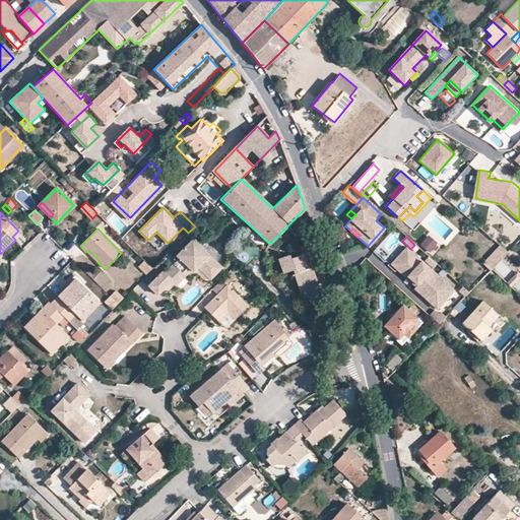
[(439,247),(429,238),(421,245),(429,251),(432,248),(435,251),(439,247)]
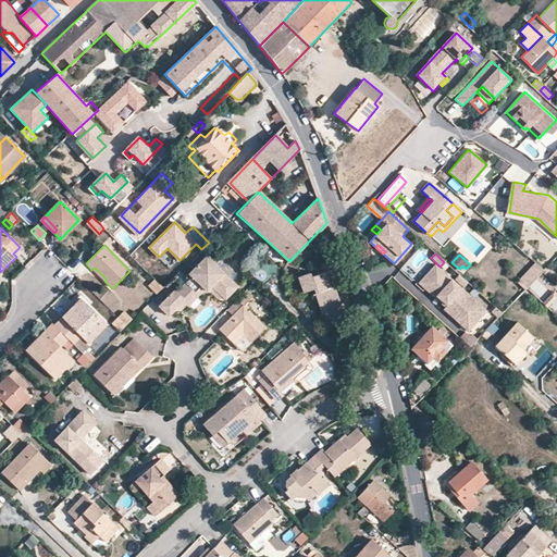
[(169,313),(175,308),(185,298),(187,299),(202,285),(212,285),(226,298),(237,286),(208,256),(194,269),(193,275),(177,292),(175,289),(160,305),(169,313)]
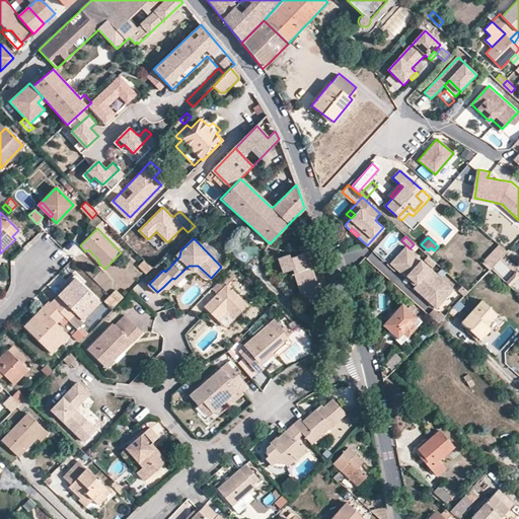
[(73,258),(82,249),(73,240),(64,248),(73,258)]
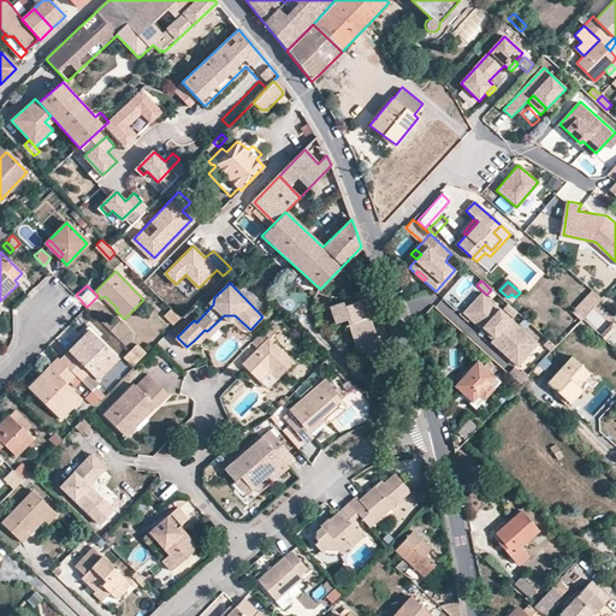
[(478,290),(460,311),(465,314),(483,295),(478,290)]
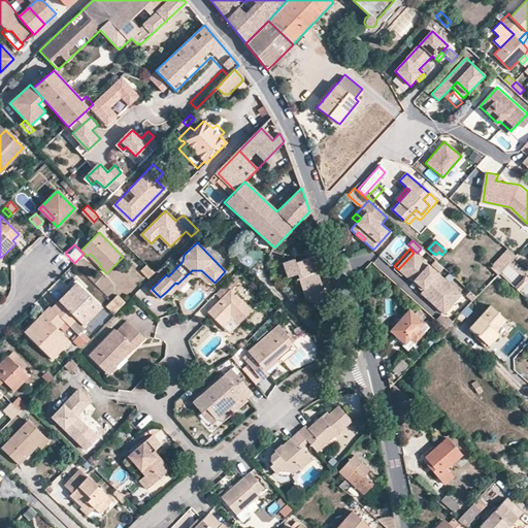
[(516,257),(508,250),(490,269),(497,276),(500,273),(516,257)]
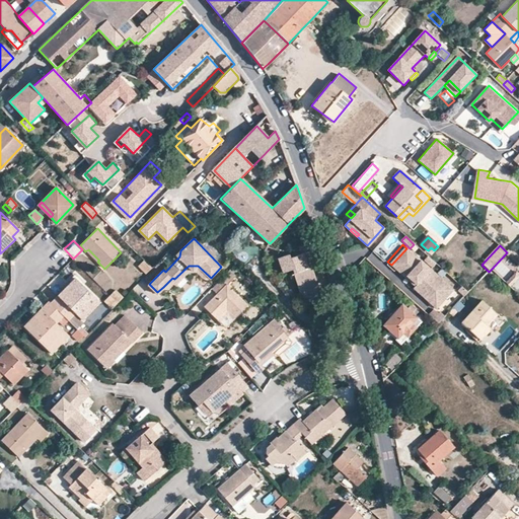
[(406,248),(391,265),(416,287),(417,286),(424,291),(420,295),(434,307),(442,299),(445,301),(454,291),(406,248)]
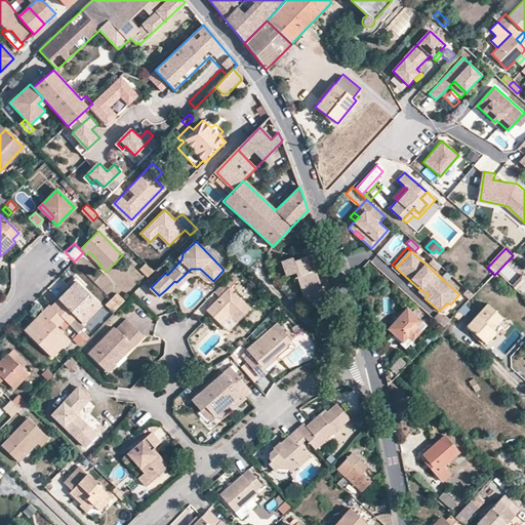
[(97,266),(98,265),(101,264),(89,252),(86,254),(97,266)]
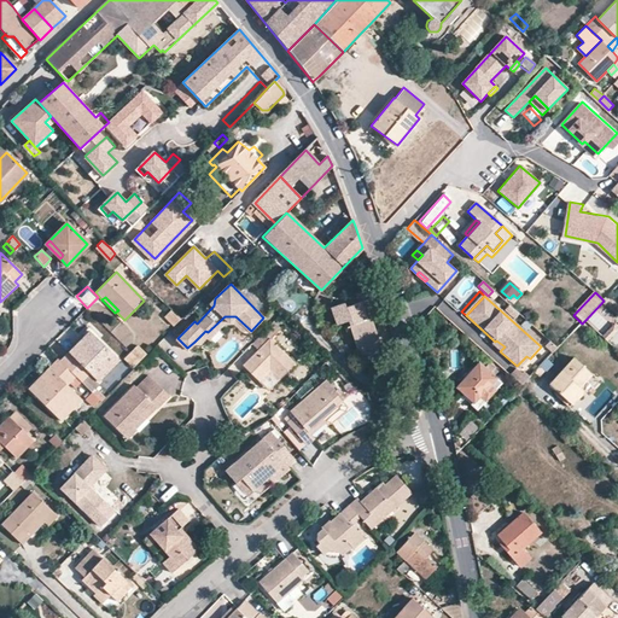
[(344,301),(331,305),(337,322),(348,319),(359,354),(380,347),(371,316),(366,318),(361,301),(345,305),(344,301)]
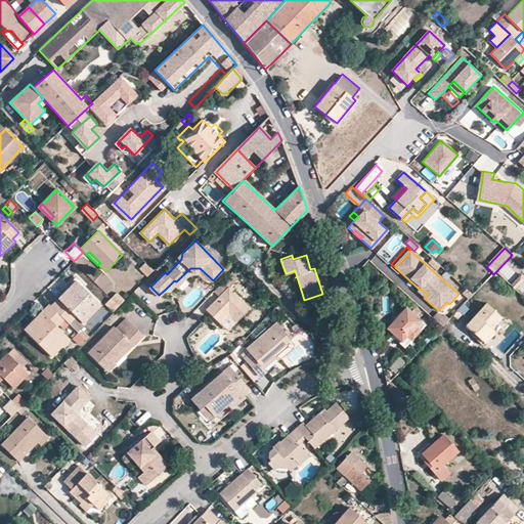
[(153,269),(146,264),(141,269),(146,275),(153,269)]
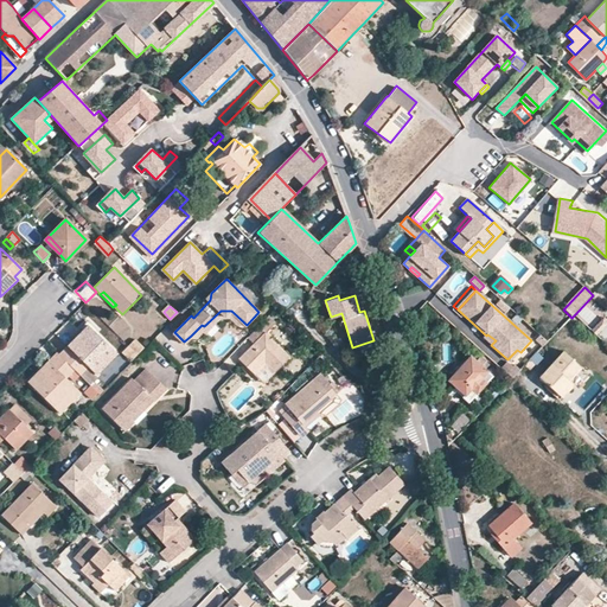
[(202,325),(191,336),(204,336),(225,314),(235,325),(247,325),(231,311),(221,311),(204,326),(202,325)]
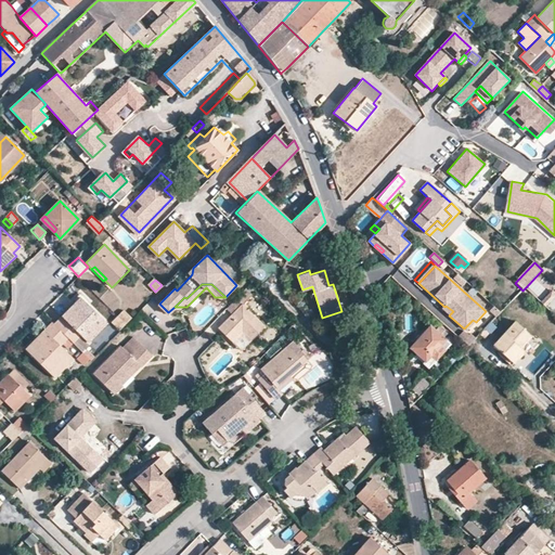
[(54,324),(73,343),(80,335),(88,343),(107,323),(80,297),(72,306),(76,310),(66,320),(62,317),(54,324)]
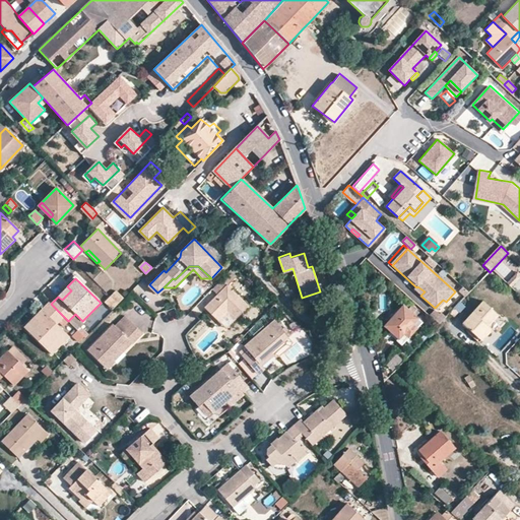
[(225,312),(234,319),(247,307),(226,285),(203,309),(216,321),(225,312)]
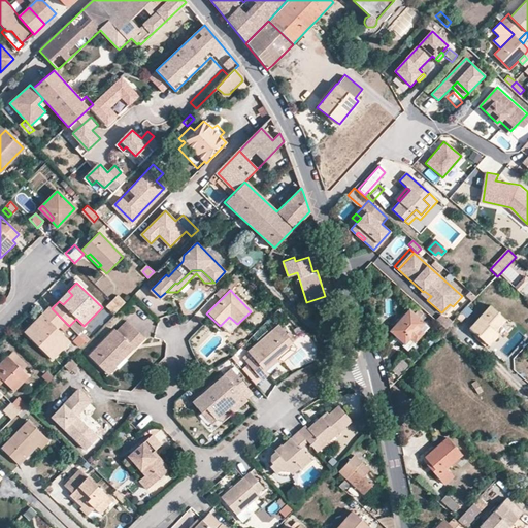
[(72,295),(68,291),(59,301),(63,304),(72,295)]
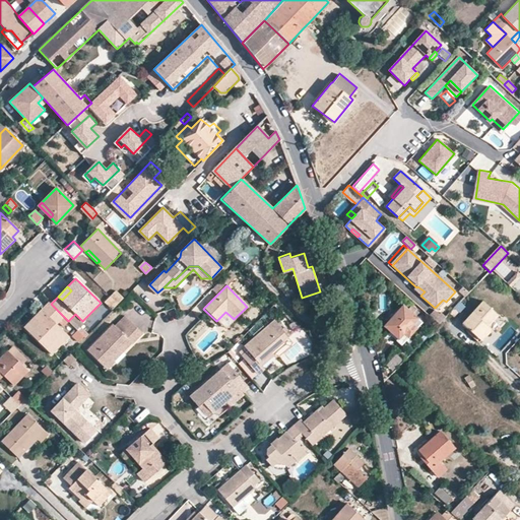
[(414,289),(420,296),(425,291),(417,286),(416,287),(414,289)]
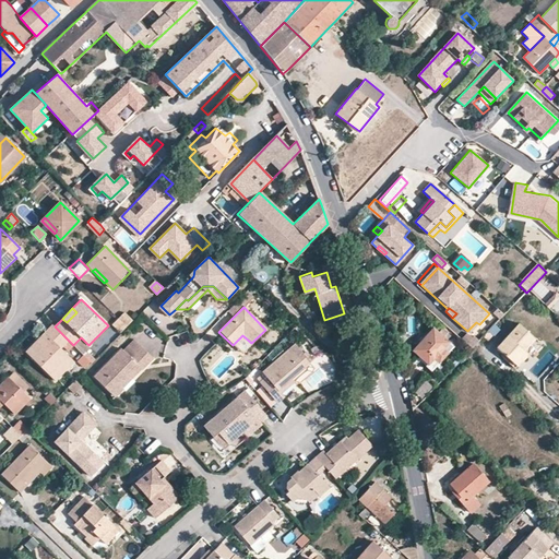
[(118,318),(126,325),(132,320),(123,312),(118,318)]
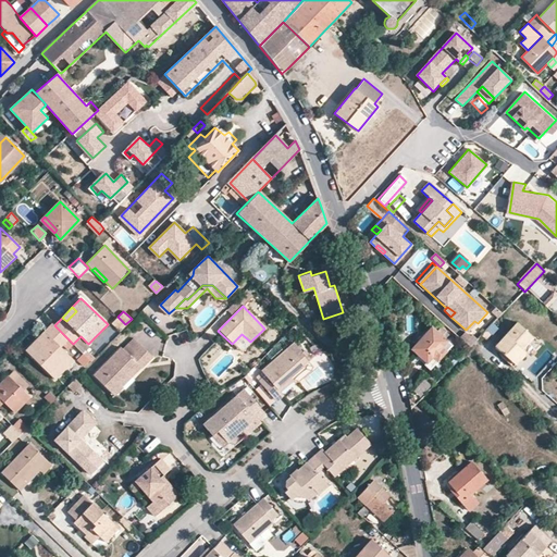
[(120,331),(125,324),(118,317),(111,323),(120,331)]
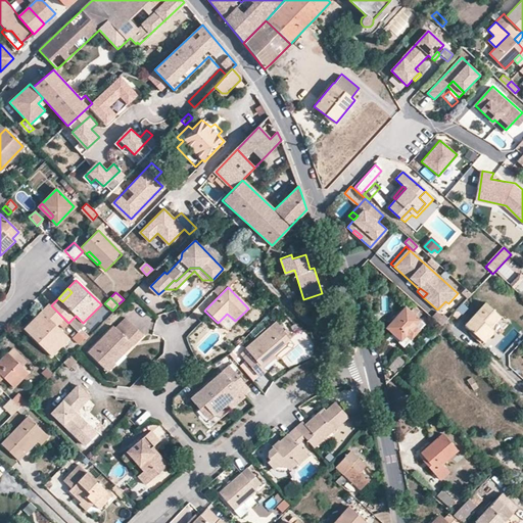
[(445,301),(437,310),(442,314),(450,305),(448,303),(445,301)]
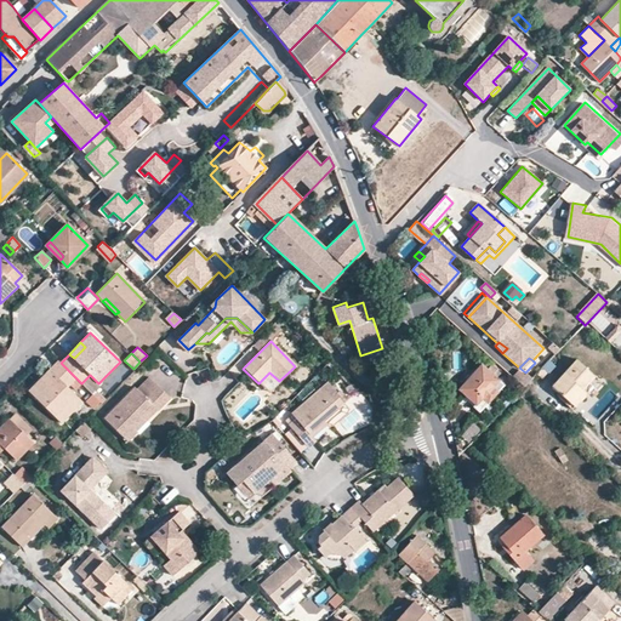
[(581,387),(582,389),(594,376),(577,359),(552,386),(568,402),(581,387)]
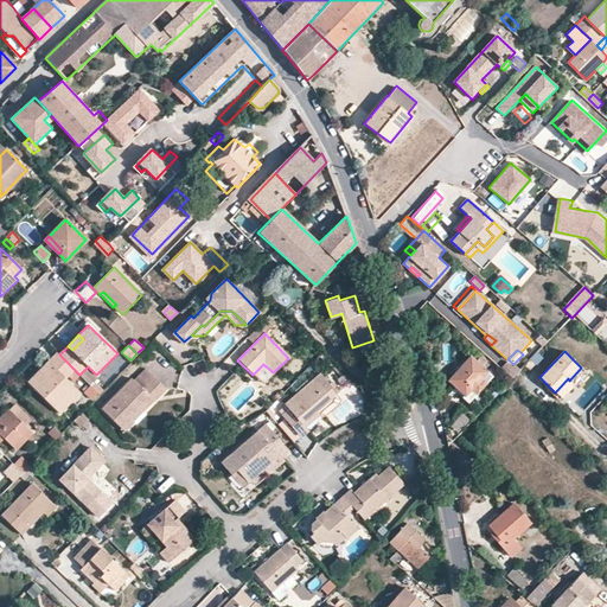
[(97,394),(91,387),(80,375),(59,355),(57,352),(49,360),(53,365),(43,376),(39,372),(29,382),(59,413),(81,393),(82,394),(83,393),(91,400),(97,394)]
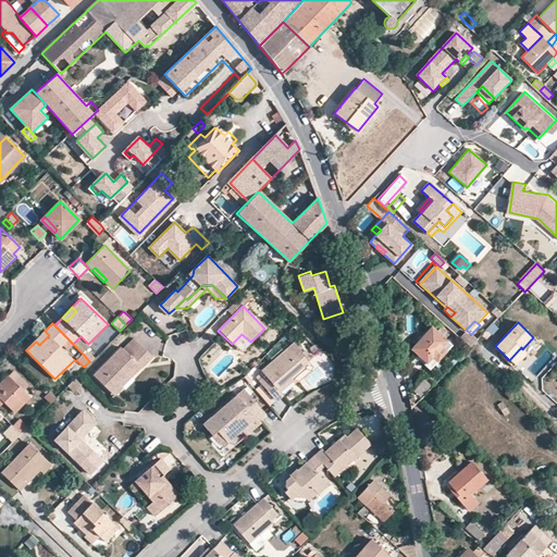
[(440,333),(444,329),(442,326),(437,331),(432,325),(410,348),(431,367),(452,344),(442,336),(440,333)]
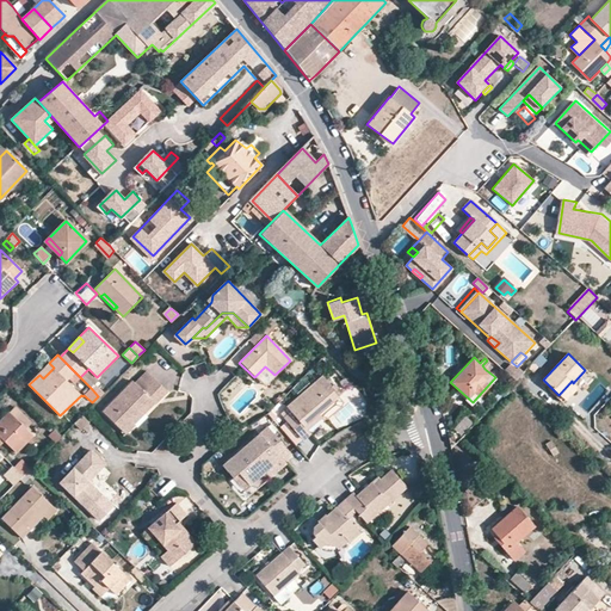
[(534,363),(529,369),(534,372),(539,366),(535,362),(534,363)]
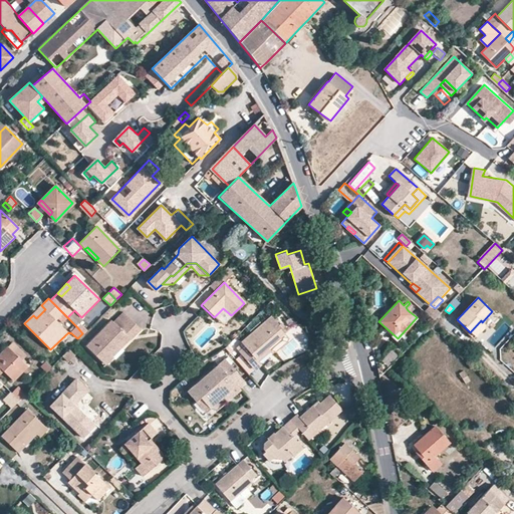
[(41,305),(33,315),(36,318),(45,309),(41,305)]
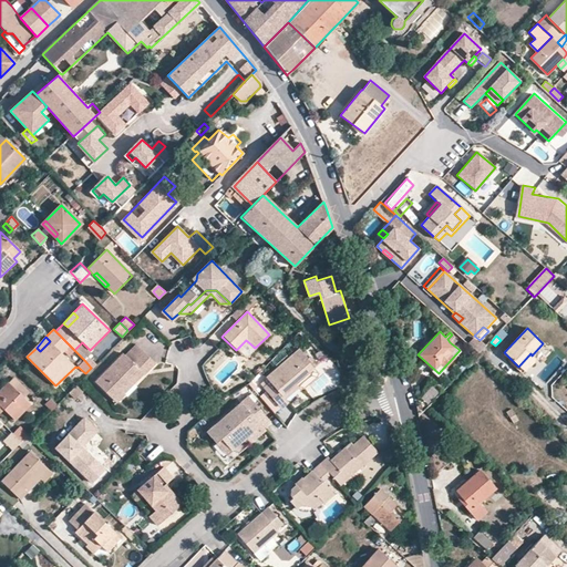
[(475,339),(470,344),(480,354),(486,346),(482,341),(480,343),(475,339)]
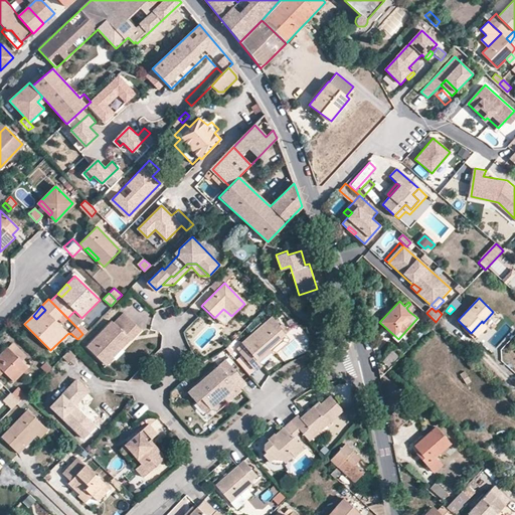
[(222,326),(231,316),(223,309),(214,318),(222,326)]
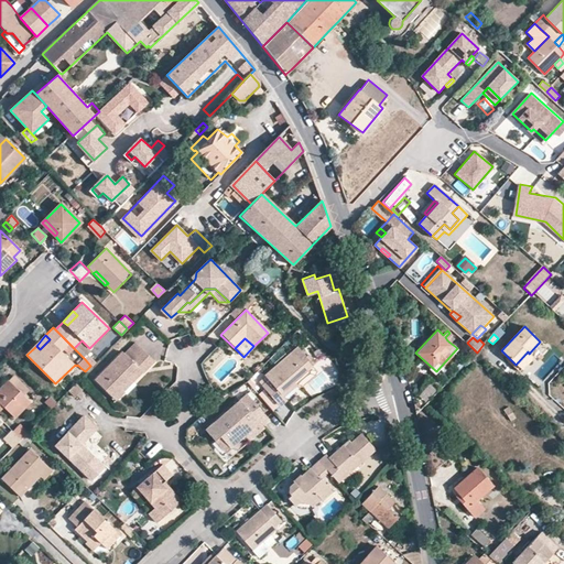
[(126,354),(137,343),(133,340),(122,351),(126,354)]
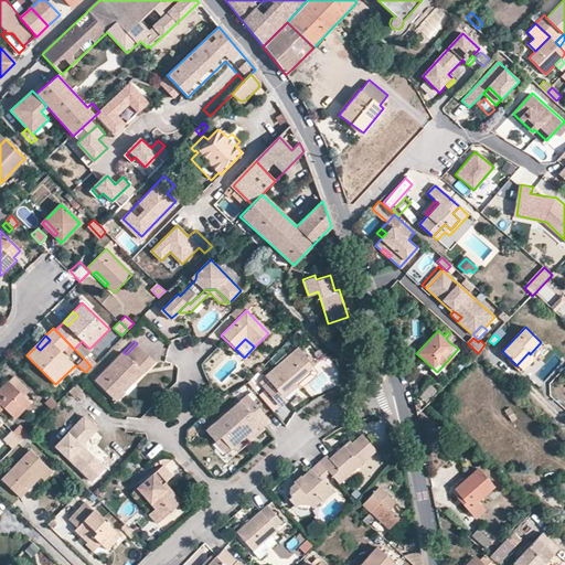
[(157,363),(137,343),(126,354),(123,352),(95,380),(117,401),(125,392),(121,388),(140,369),(144,373),(146,374),(157,363)]
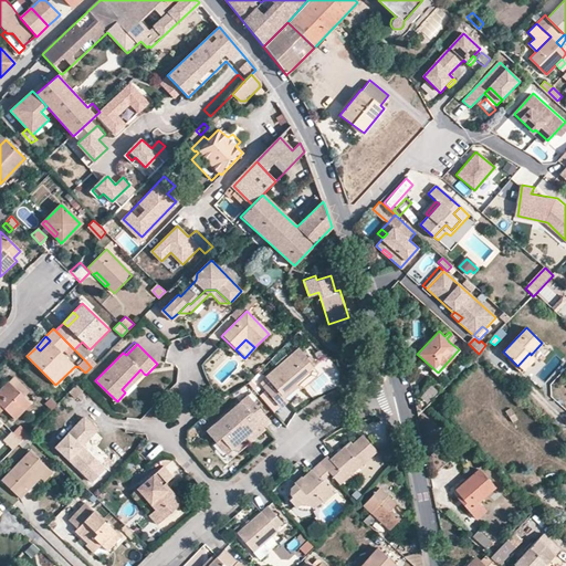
[(282,396),(297,384),(314,369),(305,359),(306,358),(300,349),(265,377),(270,383),(263,388),(281,409),(287,402),(285,399),(282,396)]
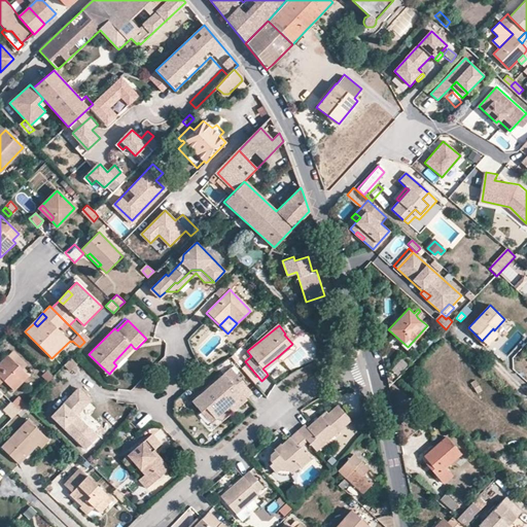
[(499,335),(494,330),(493,328),(482,341),(488,345),(499,335)]
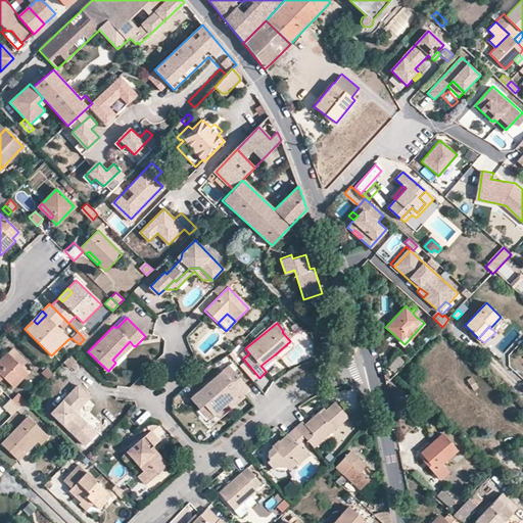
[(86,340),(89,336),(82,330),(79,333),(84,339),(86,340)]
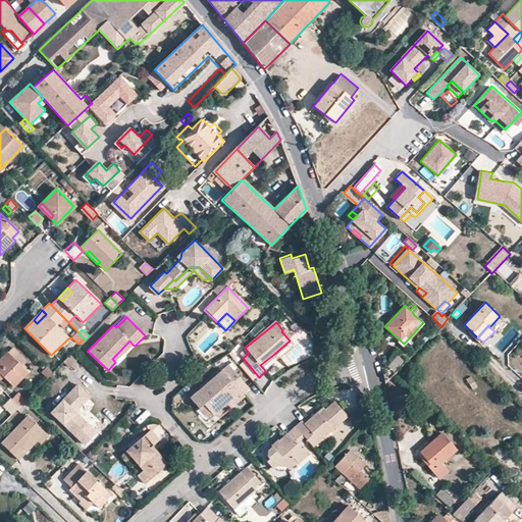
[(115,362),(133,345),(129,341),(112,359),(115,362)]
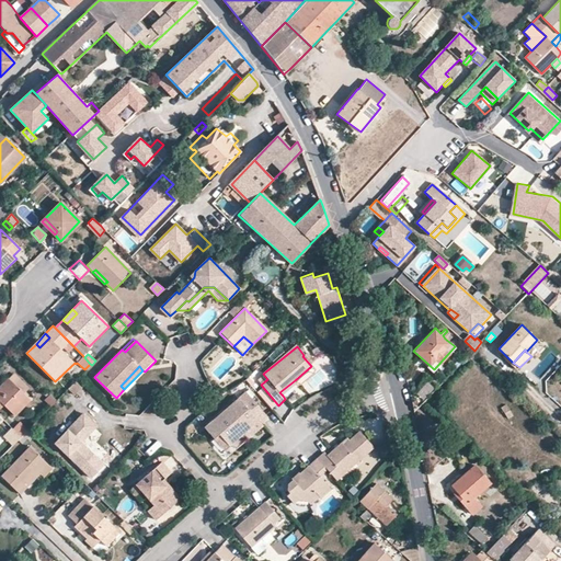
[(14,373),(9,379),(23,393),(29,387),(14,373)]
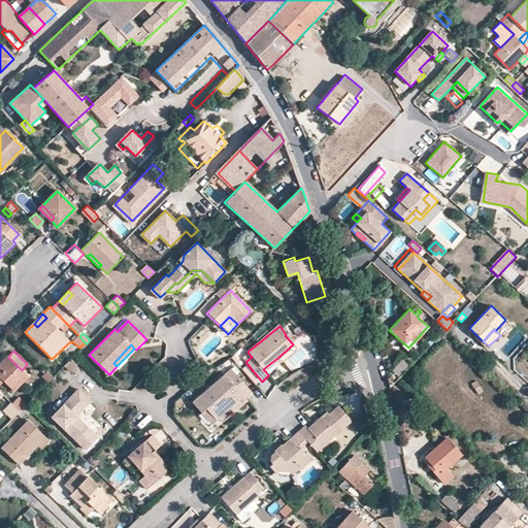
[(8,357),(0,364),(0,384),(3,381),(14,391),(29,376),(22,370),(8,357)]
